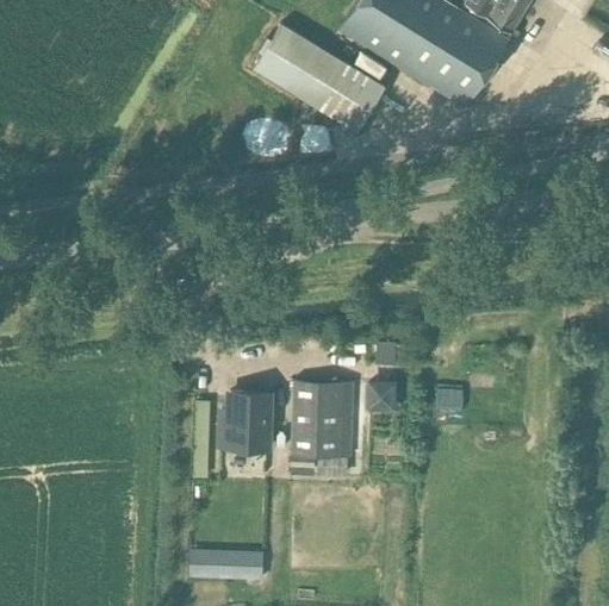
[(464,110),(508,41),(441,0),(358,0),(339,31),(464,110)]
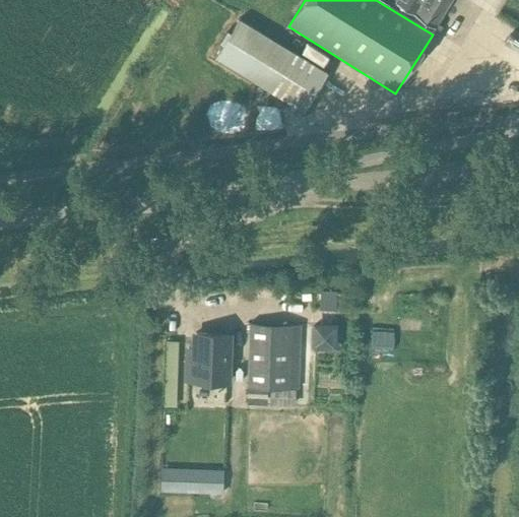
[(376,0),(433,35),(437,37),(442,28),(438,25),(454,0),(400,0),(400,1),(398,0),(376,0)]
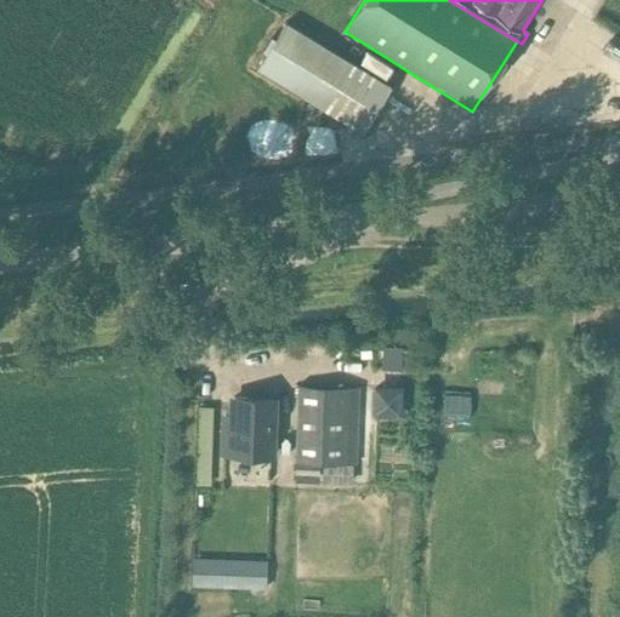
[(286,24),(259,72),(364,137),(393,90),(286,24)]
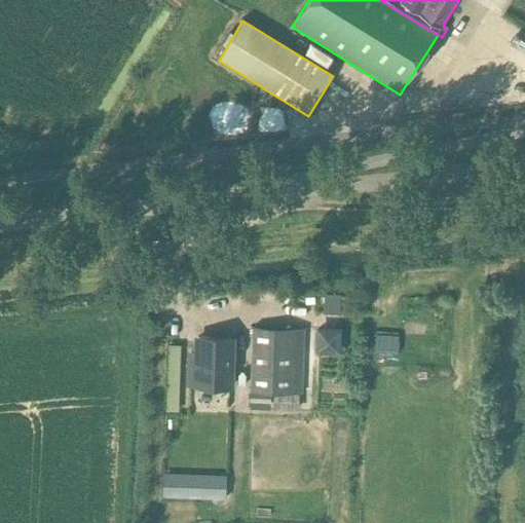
[(342,299),(325,298),(325,314),(341,315),(342,299)]
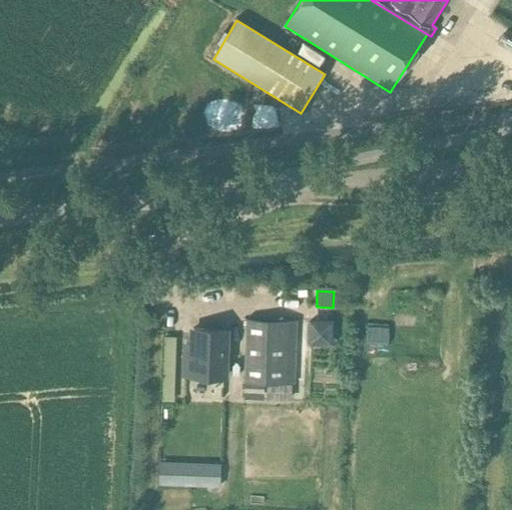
[(297,324),(247,322),(245,383),(245,401),(258,402),(259,384),(295,385),(297,324)]
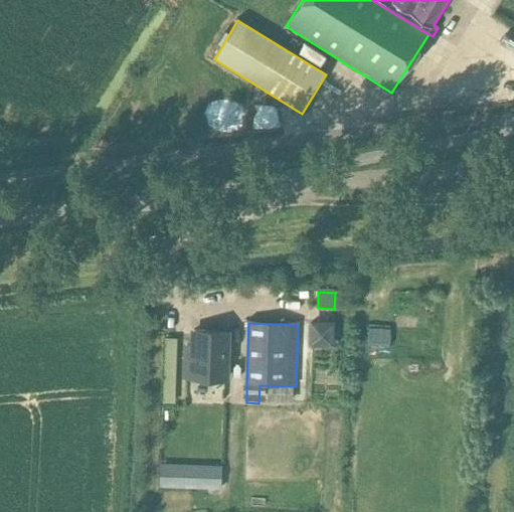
[(333,326),(312,325),(312,345),(332,346),(333,326)]
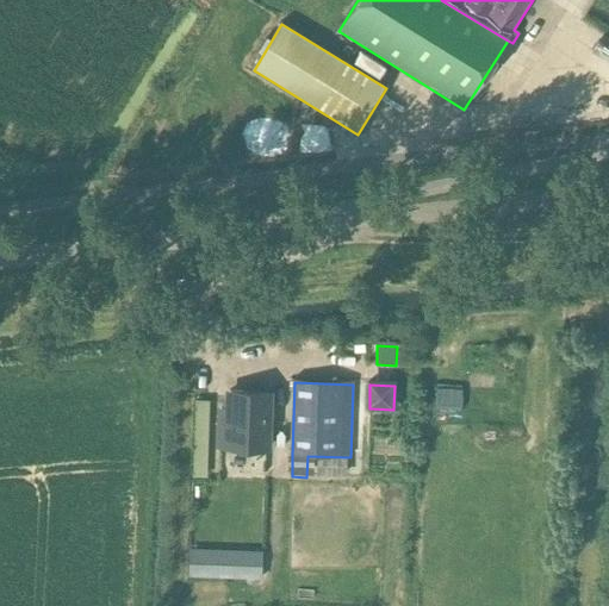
[(271,395),(230,394),(230,413),(223,413),(222,450),(268,451),(271,395)]
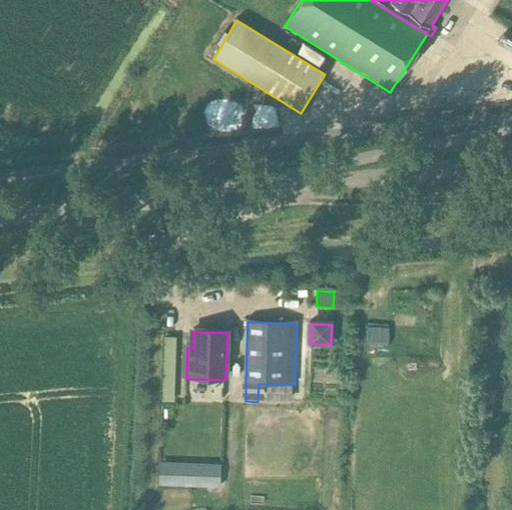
[(163,402),(172,403),(174,341),(165,340),(163,402)]
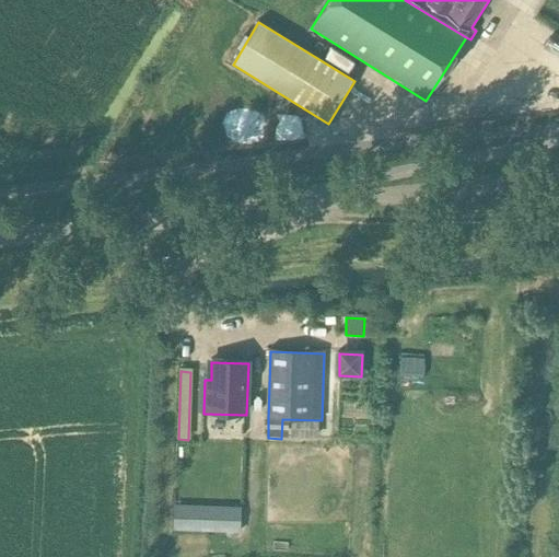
[(292,422),(292,439),(319,439),(319,422),(292,422)]
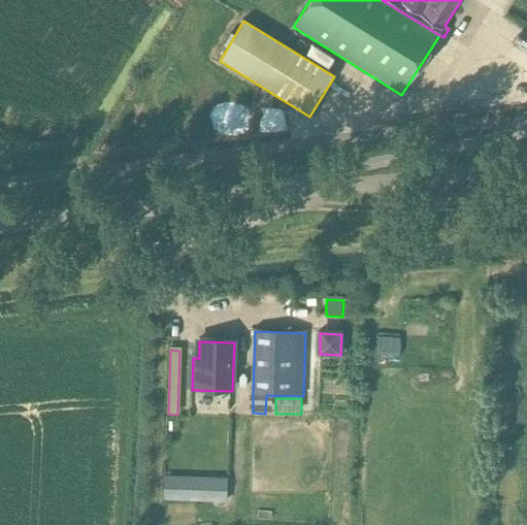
[(165,472),(164,496),(227,498),(227,474),(165,472)]
